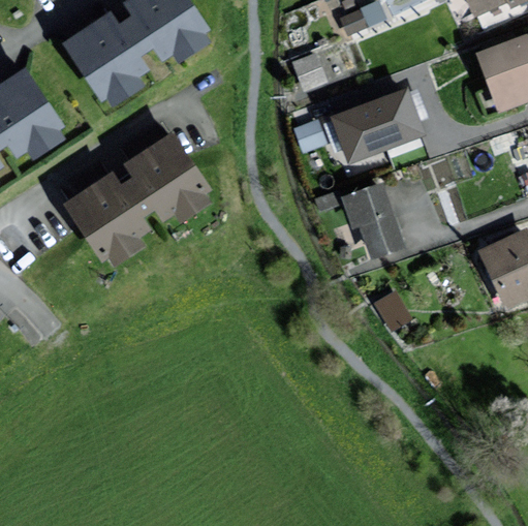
[(130,16),(124,20),(118,24),(111,11),(62,41),(100,102),(106,97),(113,107),(144,88),(138,78),(149,71),(141,58),(146,54),(155,49),(163,62),(173,56),(178,64),(209,45),(203,35),(210,30),(190,0),(125,0),(122,2),(130,16)]
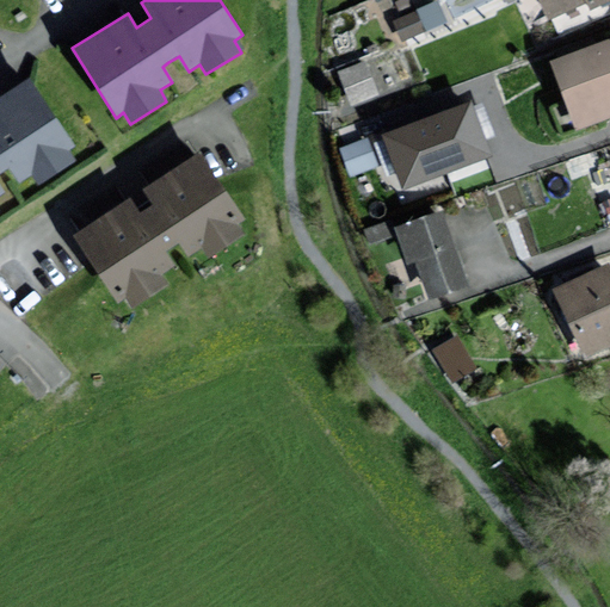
[(544,0),(550,12),(574,0),(589,0),(591,4),(597,0),(544,0)]
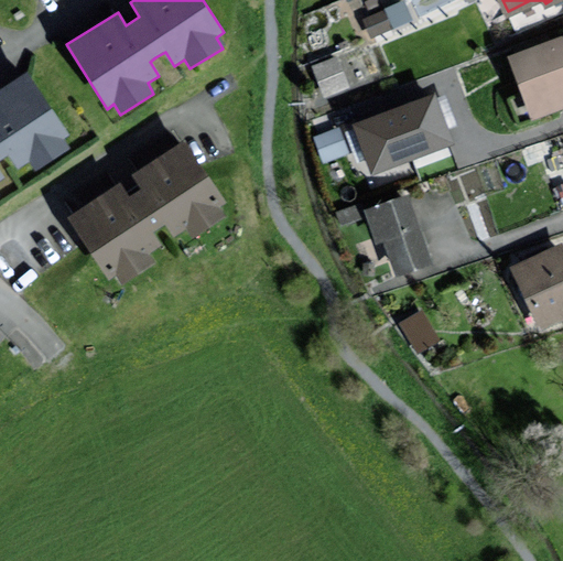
[(390,28),(381,11),(364,20),(374,38),(390,28)]
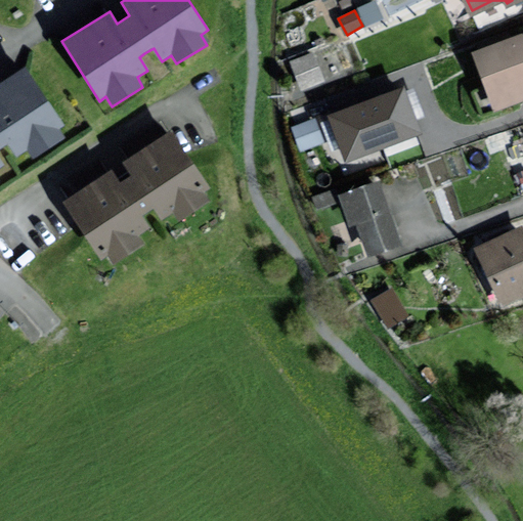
[(522,93),(522,33),(476,51),(496,103),(522,93)]
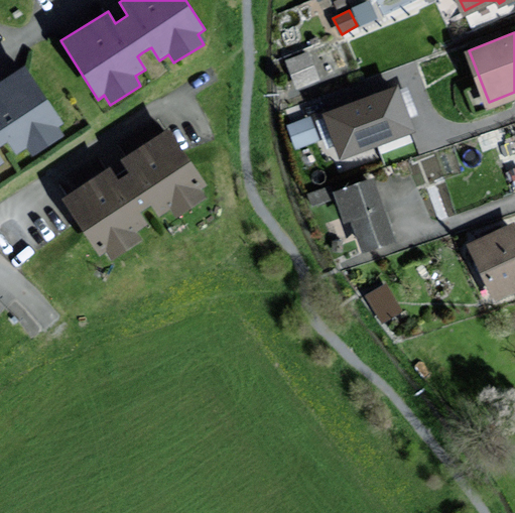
[(308,53),(289,60),(298,85),(316,79),(308,53)]
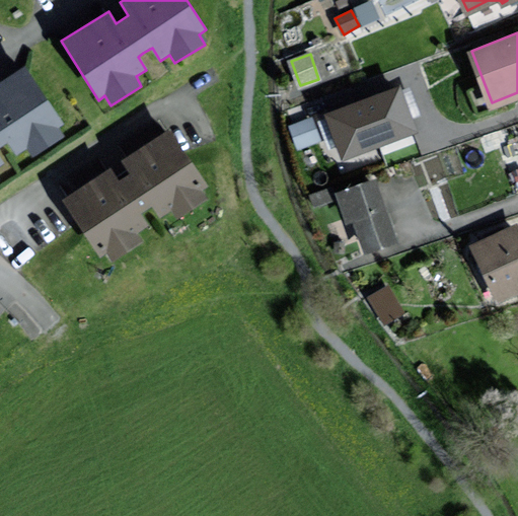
[(0,161),(1,161),(0,159),(0,142),(6,139),(15,152),(24,146),(29,154),(60,135),(54,125),(60,121),(24,63),(0,77),(0,161)]
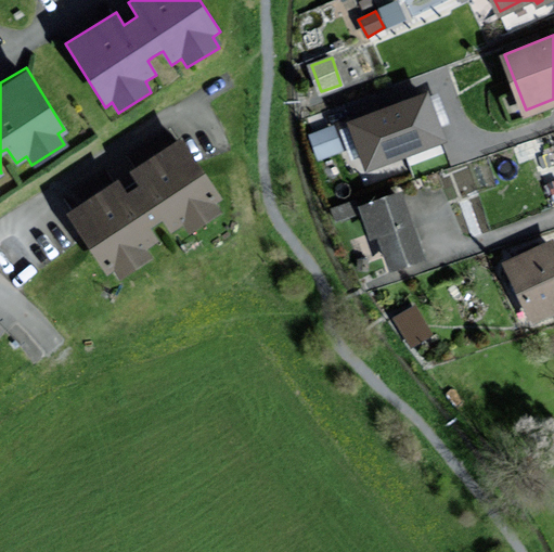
[(369,112),(349,119),(368,168),(446,139),(427,90),(408,98),(388,105),(369,112)]
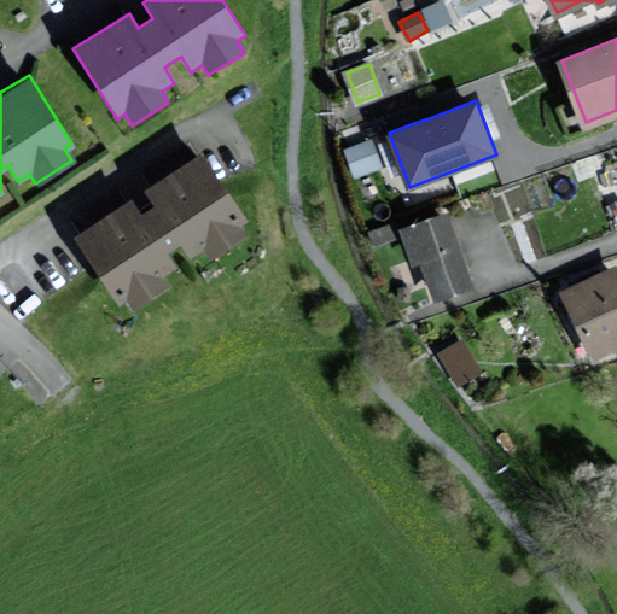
[(372,140),(344,152),(353,173),(380,161),(372,140)]
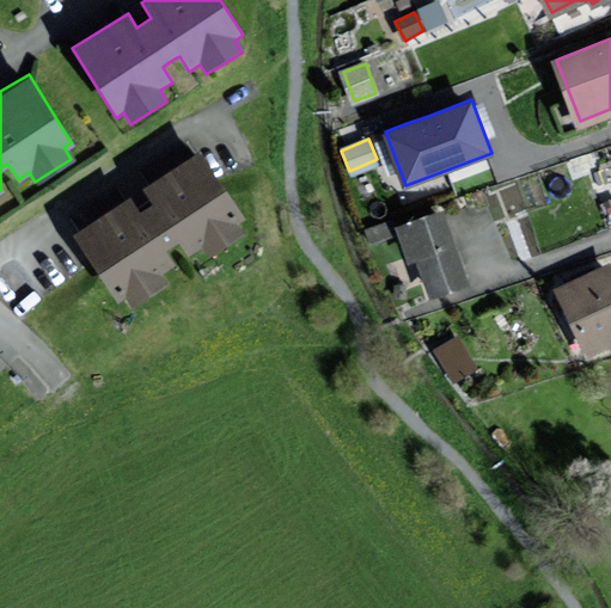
[(152,202),(146,207),(139,212),(129,197),(73,232),(117,302),(126,296),(133,308),(169,286),(162,275),(173,266),(164,251),(171,246),(181,240),(190,256),(202,249),(208,258),(243,237),(236,225),(244,220),(201,151),(142,188),(152,202)]
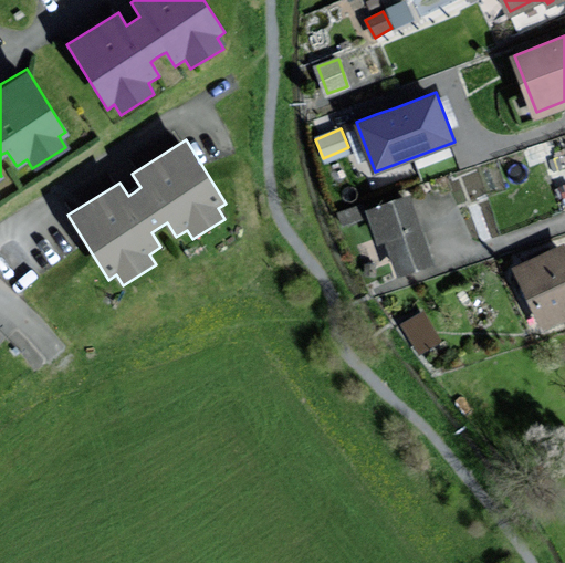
[(431,261),(408,195),(367,208),(378,239),(386,237),(393,257),(397,272),(431,261)]
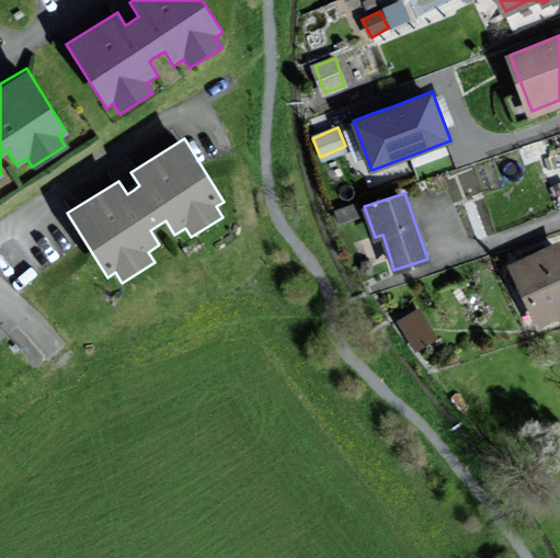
[(360,213),(355,201),(336,208),(341,220),(360,213)]
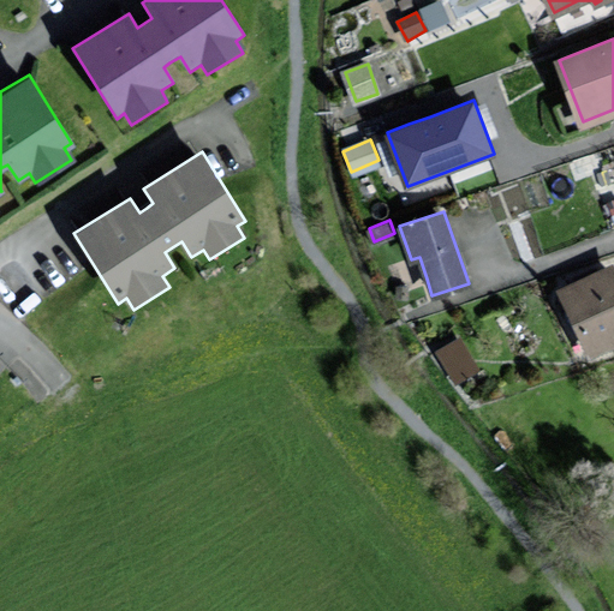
[(613,349),(613,265),(558,291),(589,361),(613,349)]
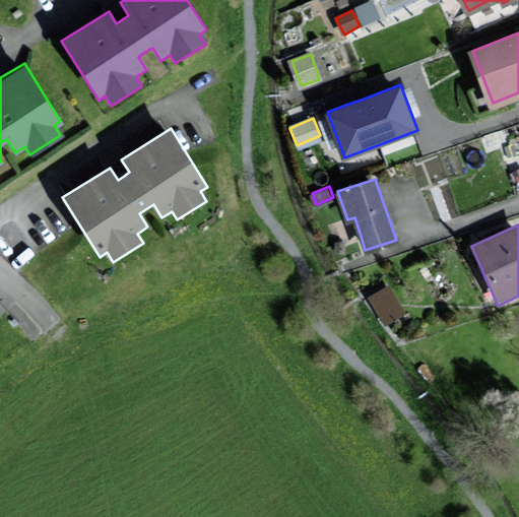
[(367,288),(381,318),(403,308),(389,277),(367,288)]
